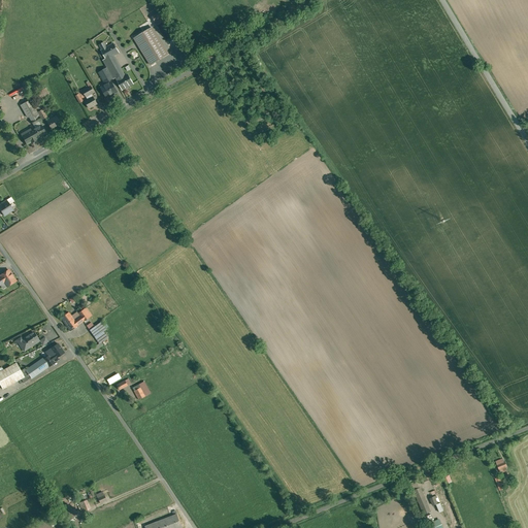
[(154,25),(163,22),(160,11),(156,13),(155,10),(150,12),(154,25)]
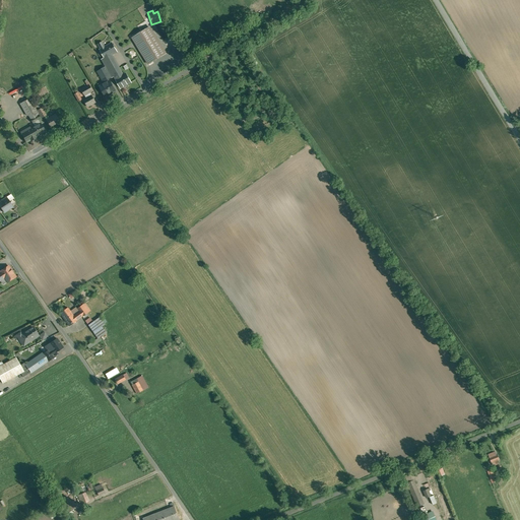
[(146,22),(127,35),(144,63),(164,51),(146,22)]
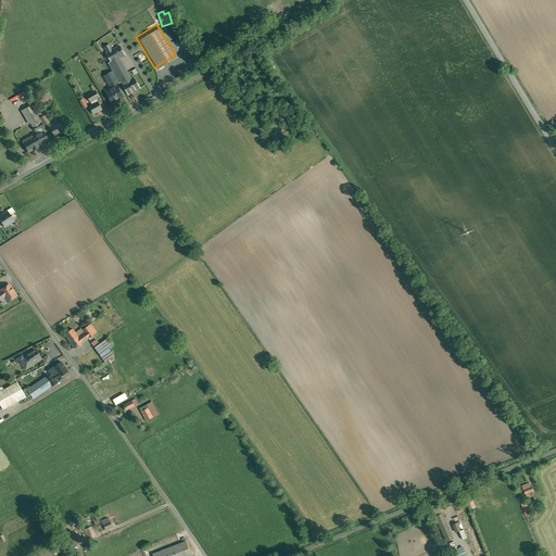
[(119,46),(108,53),(113,63),(119,59),(125,55),(119,46)]
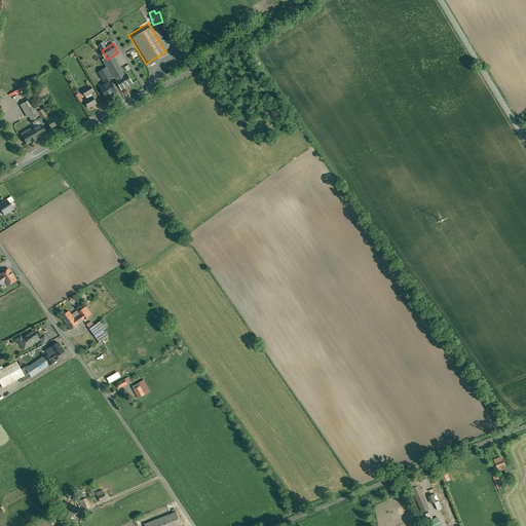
[(107,60),(103,61),(107,68),(109,71),(113,78),(116,77),(117,76),(115,72),(119,70),(120,69),(113,55),(107,60)]
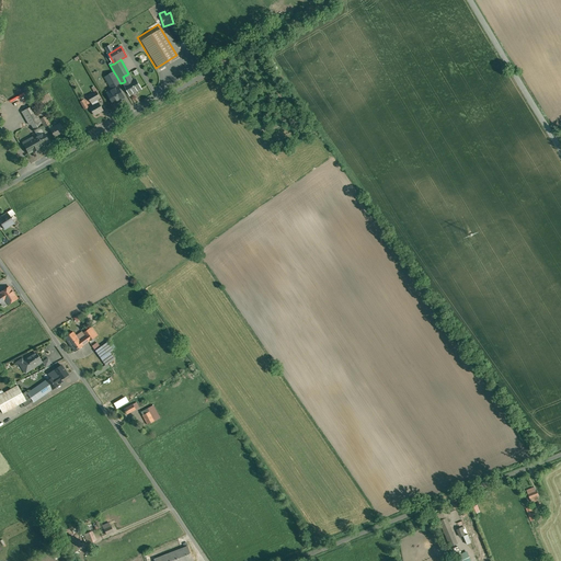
[(136,80),(132,82),(127,75),(123,77),(125,81),(124,82),(130,94),(141,89),(136,80)]
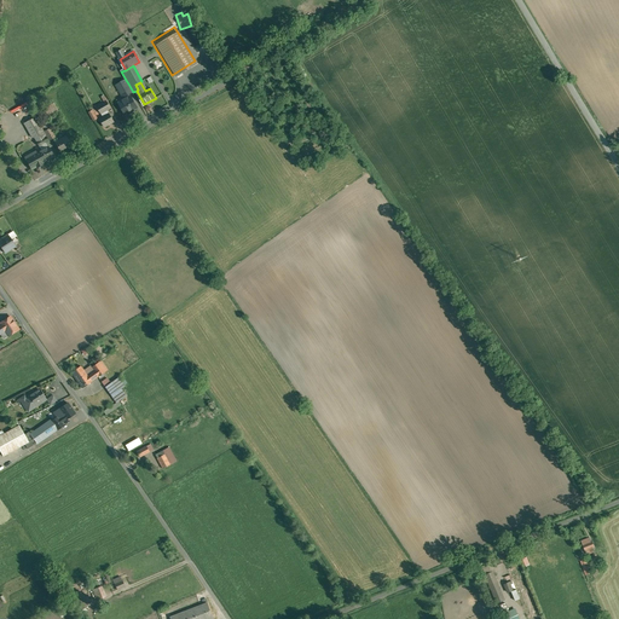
[(121,88),(119,90),(125,100),(120,103),(121,105),(126,115),(133,111),(138,108),(132,98),(129,94),(133,92),(128,84),(121,88)]
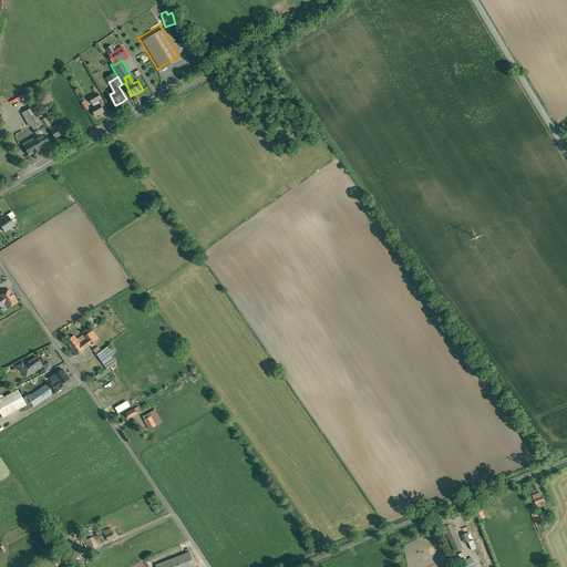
[(22,92),(8,98),(9,102),(23,98),(22,92)]
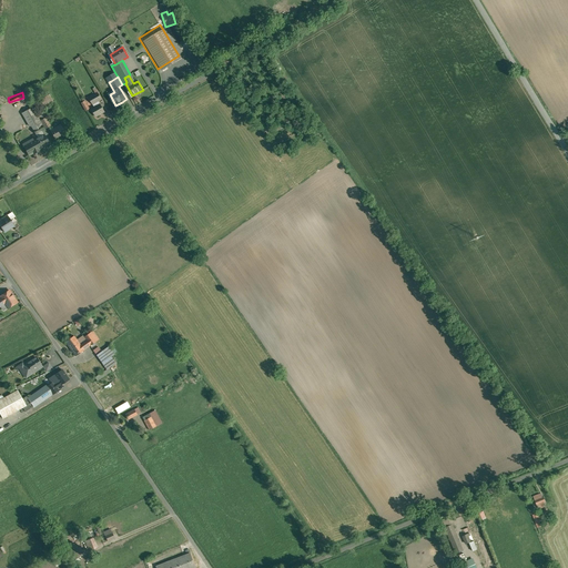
[(99,92),(90,98),(92,103),(93,103),(95,108),(101,104),(99,100),(101,98),(99,92)]
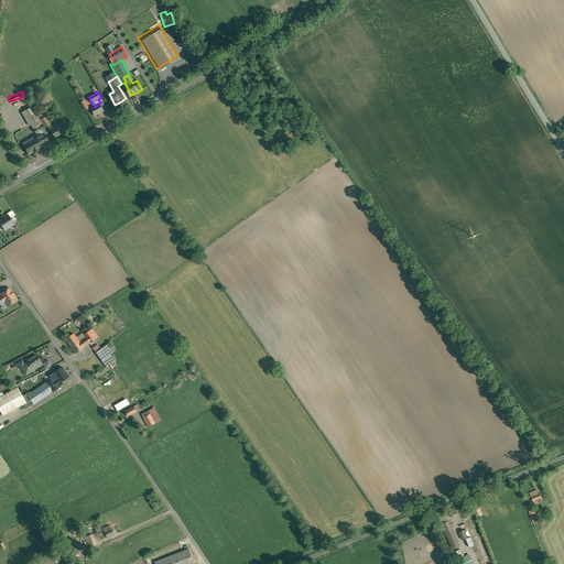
[(50,94),(36,101),(42,109),(54,102),(50,94)]
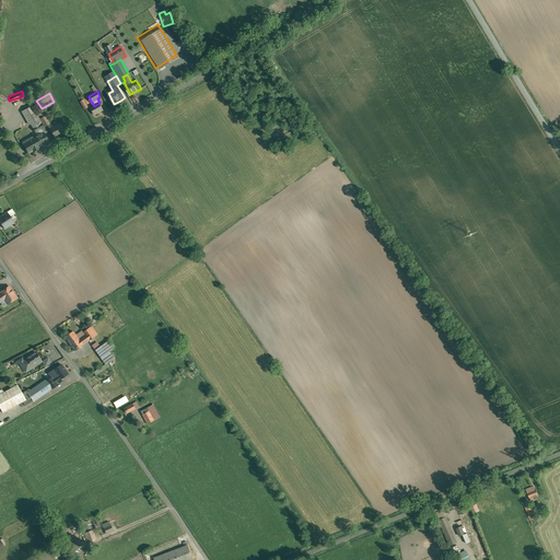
[(94,106),(91,107),(95,115),(104,109),(100,103),(94,106)]
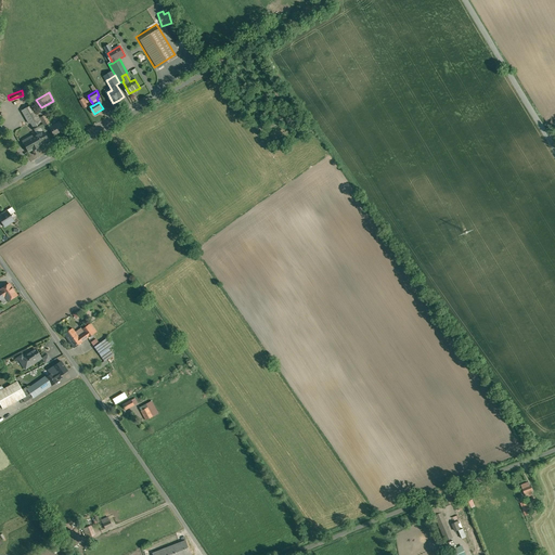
[(41,121),(31,105),(22,111),(29,124),(30,123),(34,127),(41,121)]
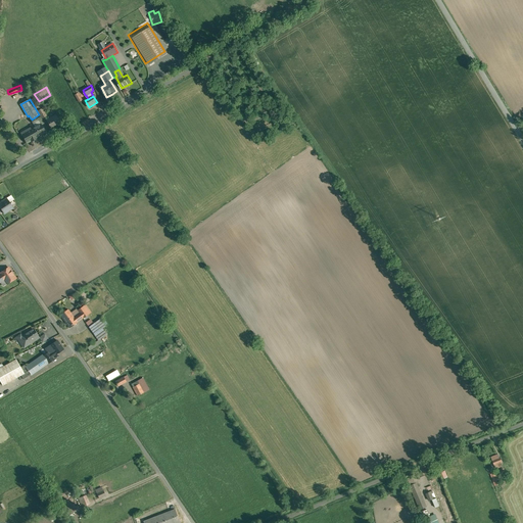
[(47,115),(39,102),(34,105),(42,119),(47,115)]
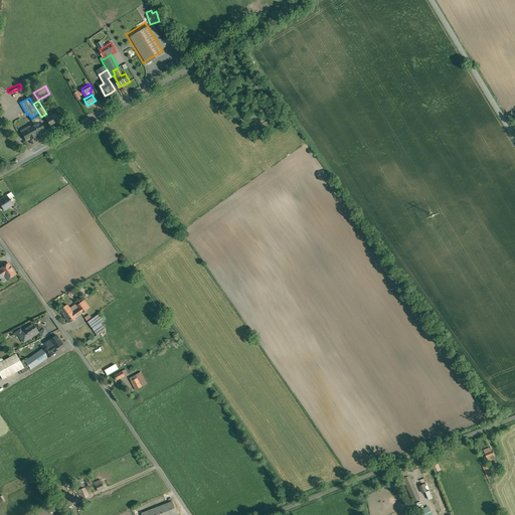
[(31,118),(30,118),(33,122),(38,119),(41,117),(38,113),(31,118)]
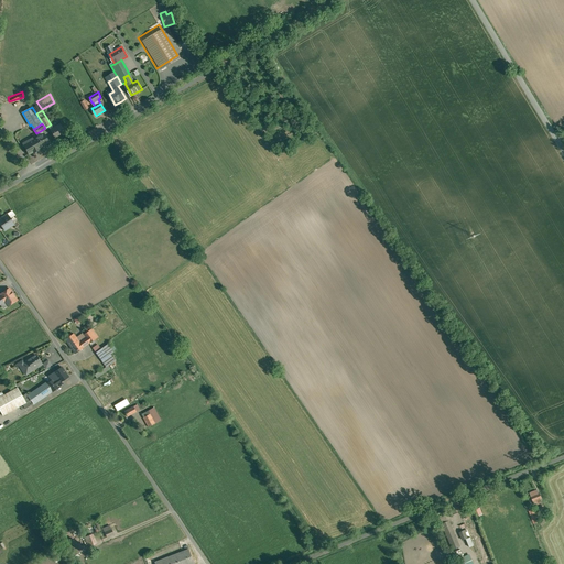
[(61,123),(51,130),(55,139),(65,132),(61,123)]
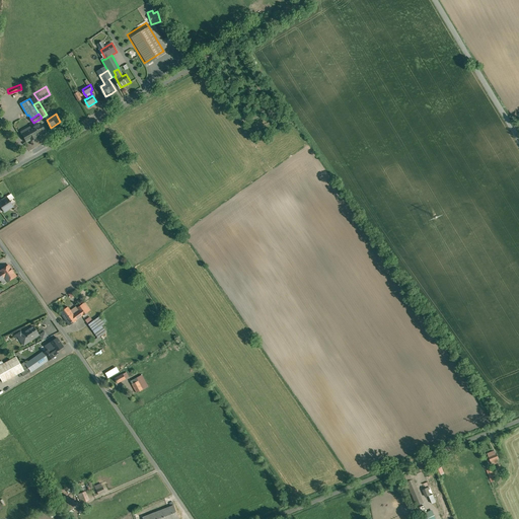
[(35,127),(31,129),(30,128),(26,130),(27,131),(22,134),(26,142),(30,140),(31,140),(36,138),(35,136),(45,131),(41,124),(39,120),(33,123),(35,127)]
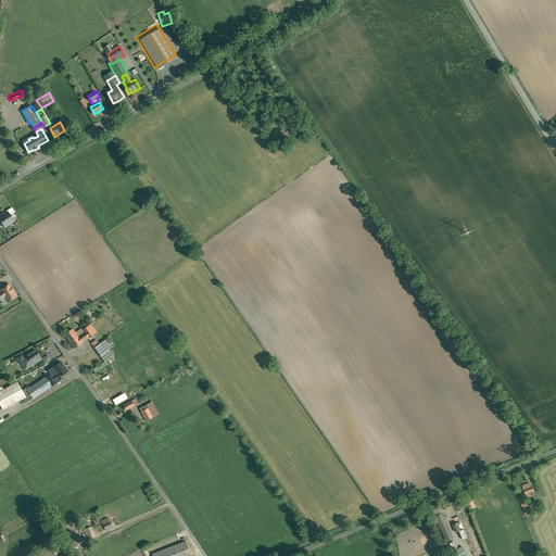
[(16,295),(9,285),(0,290),(1,291),(0,291),(0,299),(4,297),(8,302),(16,295)]
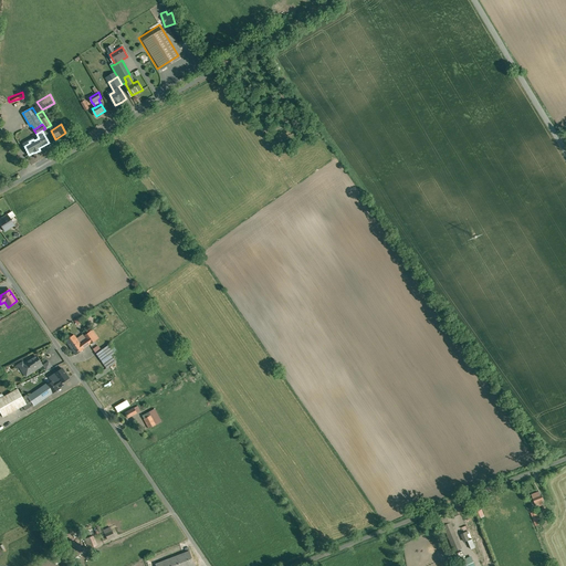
[(91,332),(91,331),(84,336),(85,338),(80,343),(84,348),(90,345),(96,339),(91,332)]
